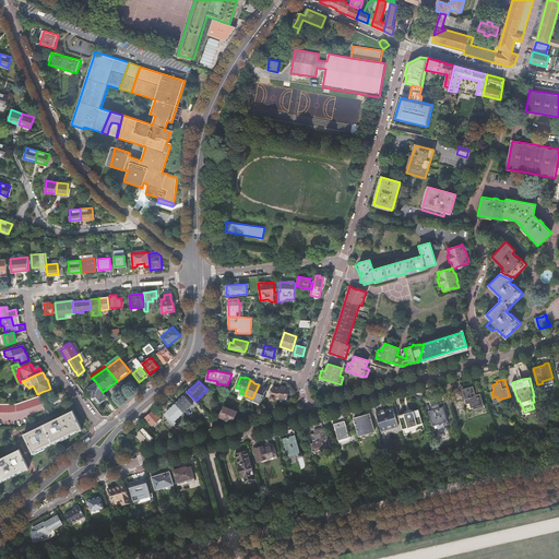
[(107,396),(103,392),(96,382),(87,389),(94,397),(96,395),(97,397),(95,399),(97,401),(97,402),(98,402),(98,403),(99,403),(100,403),(102,403),(105,401),(104,400),(107,396)]
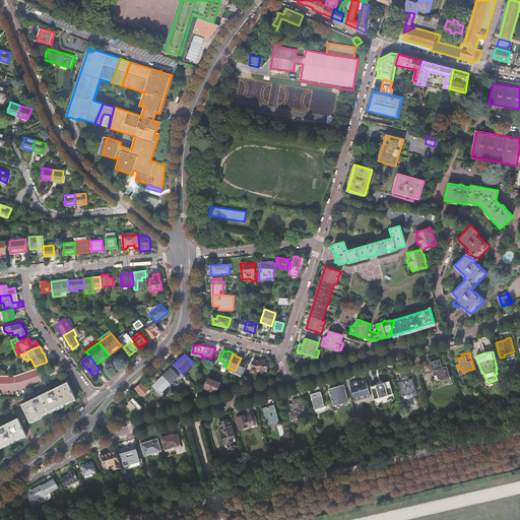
[(431,362),(435,375),(438,375),(439,379),(450,375),(444,355),(440,356),(440,359),(431,362)]
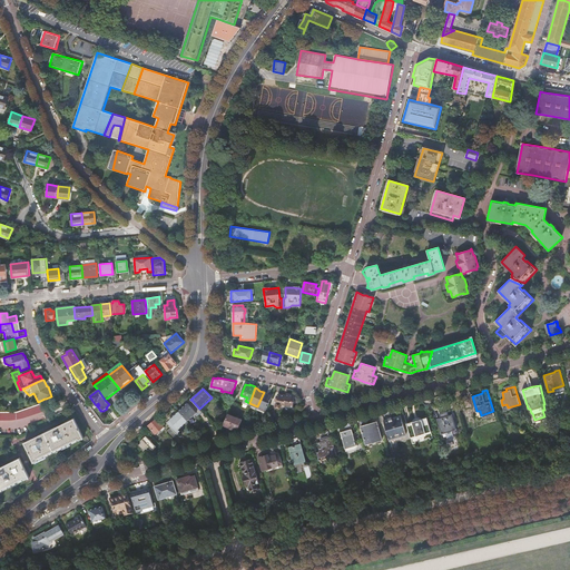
[(257,406),(266,410),(273,394),(271,393),(269,394),(267,393),(264,392),(257,406)]
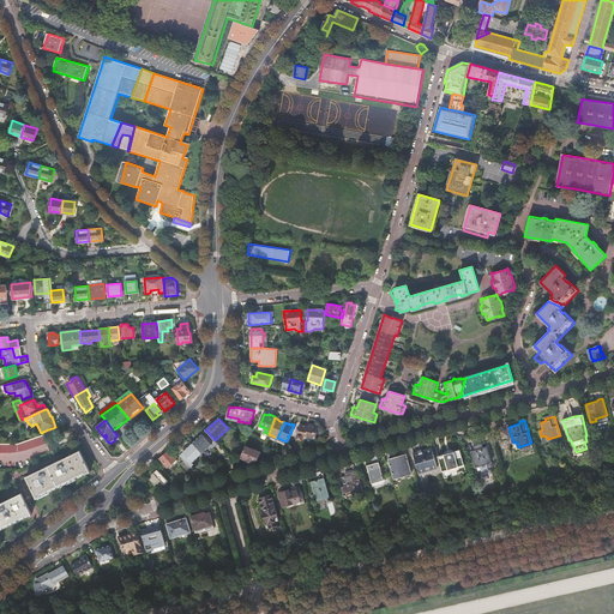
[(302,437),(313,439),(314,431),(317,432),(318,426),(308,423),(308,425),(308,426),(304,426),(300,425),(299,429),(298,433),(296,439),(302,440),(302,437)]
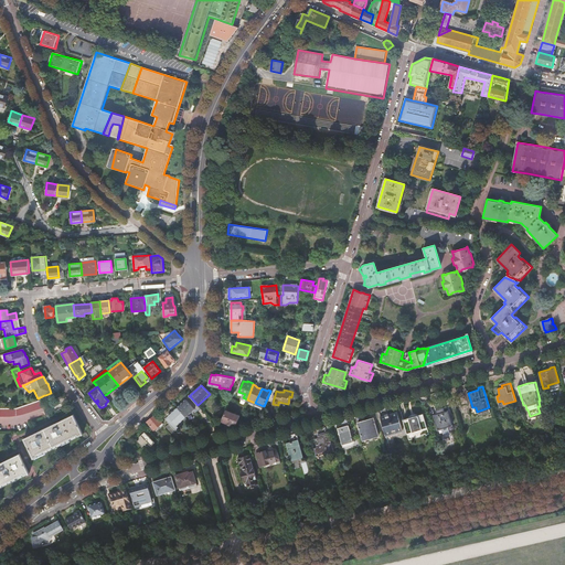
[(465,391),(459,393),(462,405),(468,404),(465,391)]
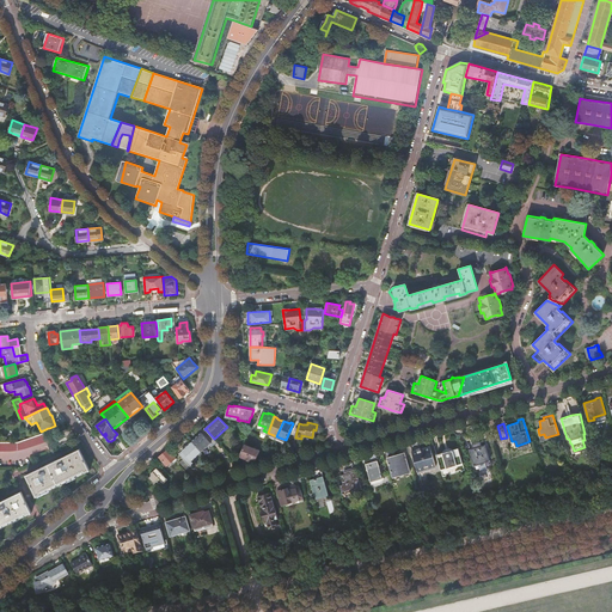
[(193,442),(202,453),(212,444),(214,446),(218,442),(214,439),(206,429),(193,442)]
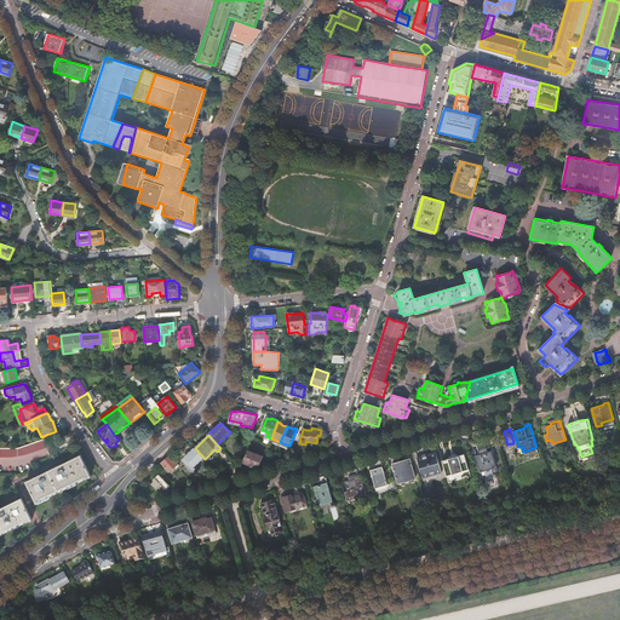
[(484,437),(476,440),(480,454),(476,455),(481,471),(484,470),(486,470),(493,469),(493,468),(497,466),(492,451),(488,452),(484,437)]
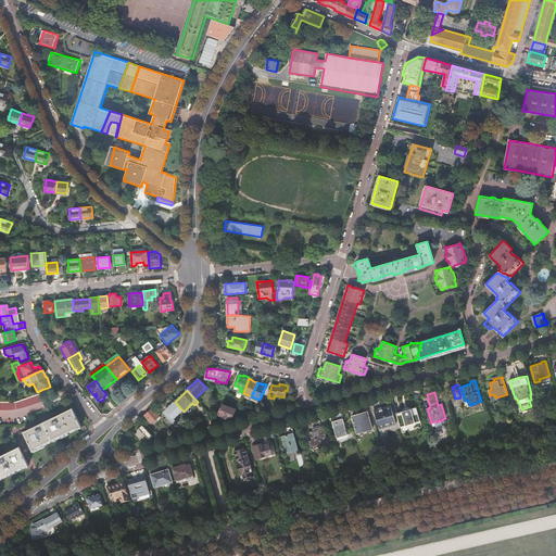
[(16,402),(0,402),(0,418),(19,419),(45,409),(43,405),(39,394),(16,402)]
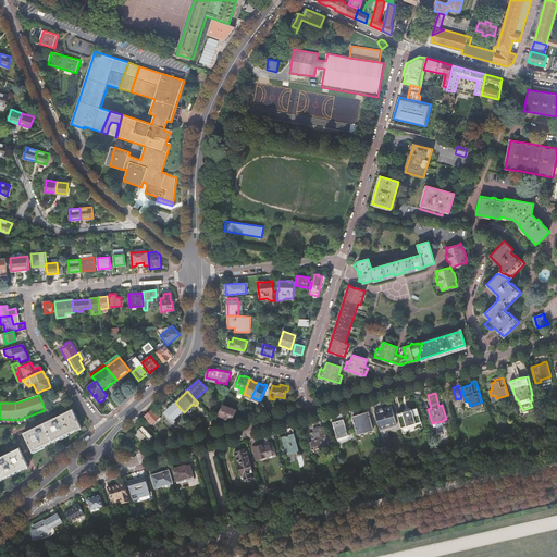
[(163,413),(174,425),(176,422),(174,420),(184,412),(175,403),(163,413)]
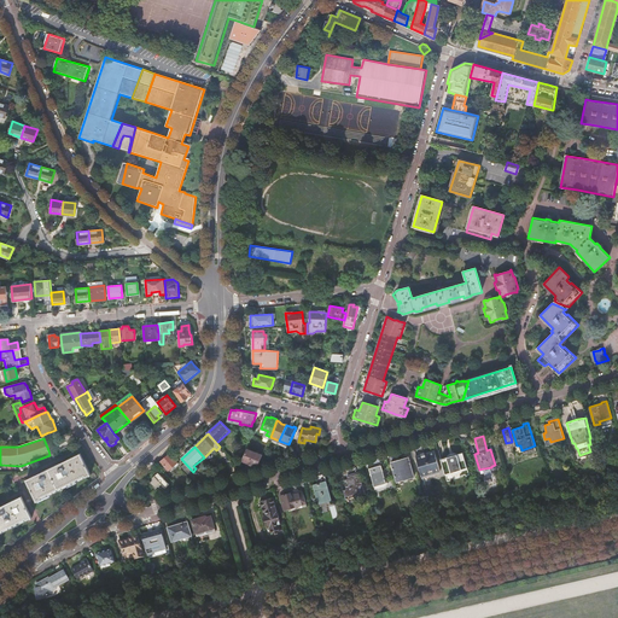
[(255,462),(258,464),(262,455),(248,449),(243,460),(254,465),(255,462)]
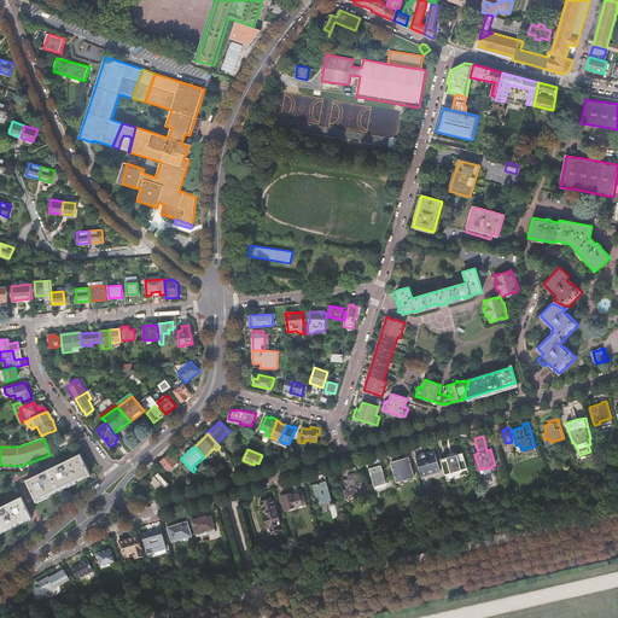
[(423,458),(418,459),(423,478),(441,472),(436,454),(426,456),(425,452),(421,453),(423,458)]
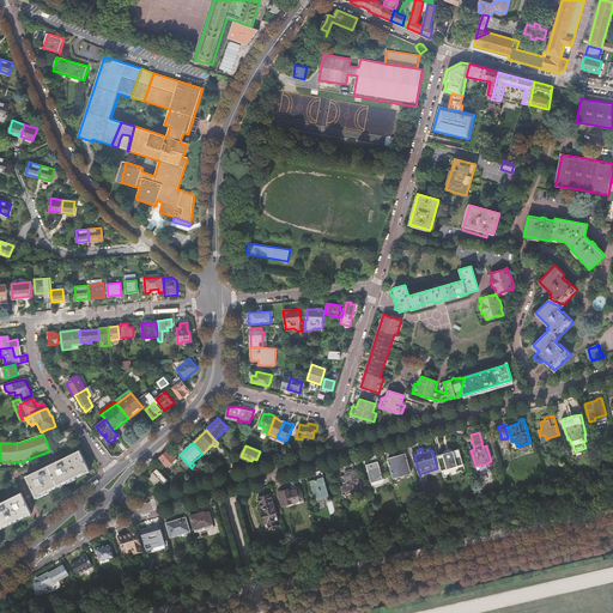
[(459,466),(459,465),(461,466),(465,465),(460,448),(454,450),(453,449),(451,449),(450,449),(449,449),(448,449),(447,449),(445,450),(444,451),(443,453),(438,455),(443,471),(447,469),(447,468),(448,468),(449,468),(451,468),(453,468),(454,468),(456,467),(457,467),(459,466)]
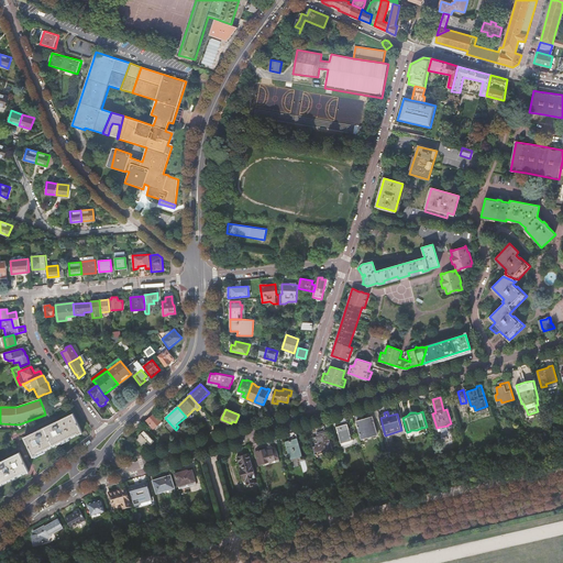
[(74,414),(24,438),(33,457),(83,433),(74,414)]
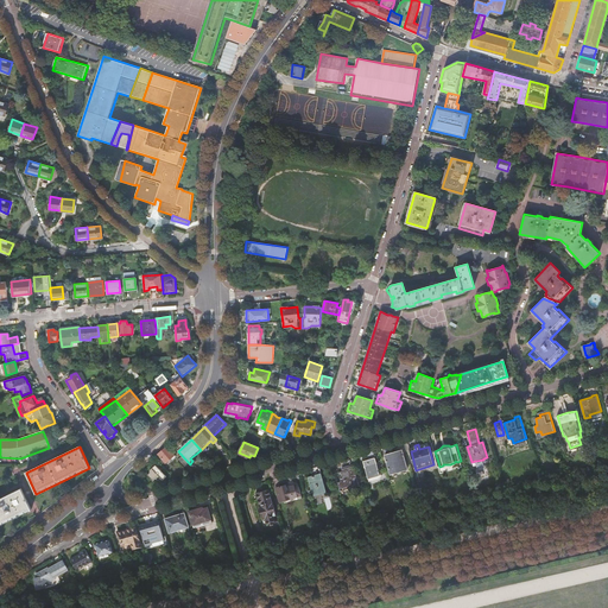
[(175,455),(168,447),(158,454),(160,456),(165,462),(166,463),(172,458),(173,460),(176,456),(175,455)]
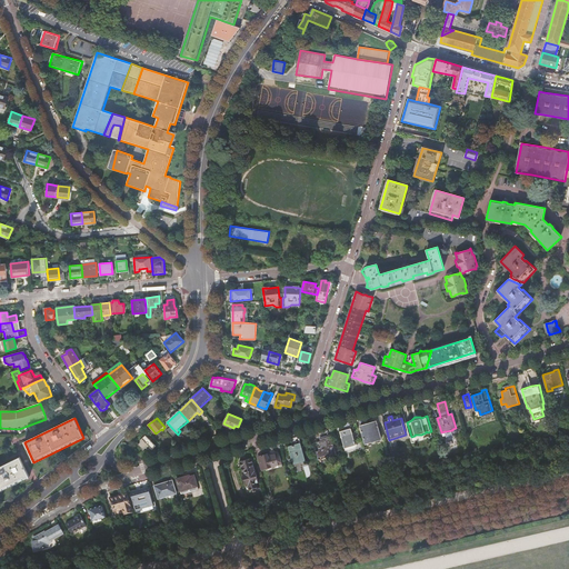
[(377,421),(361,426),(365,442),(370,441),(369,439),(380,437),(377,421)]
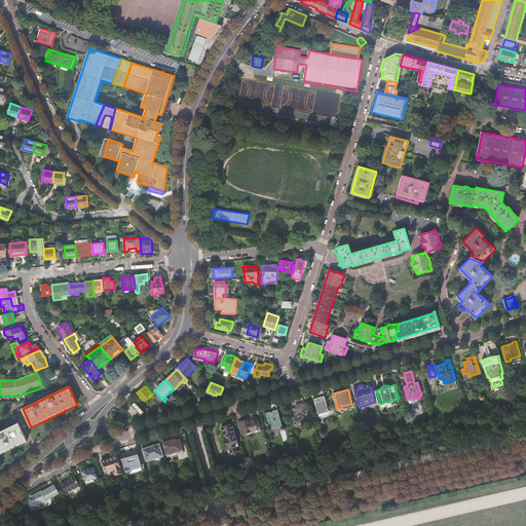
[(157,396),(154,398),(160,404),(162,401),(157,396)]
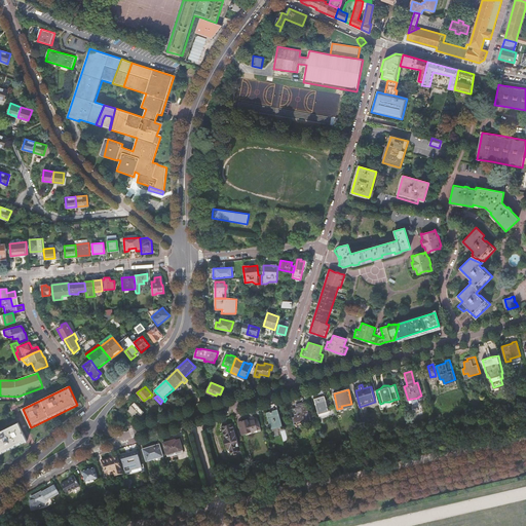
[(325,396),(314,399),(318,414),(329,411),(325,396)]
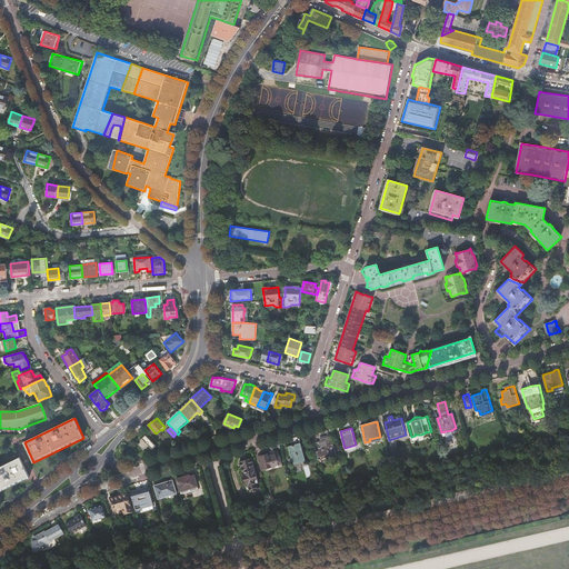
[(140,442),(138,445),(143,450),(146,448),(147,449),(149,449),(151,448),(152,449),(156,446),(146,435),(140,440),(140,442)]
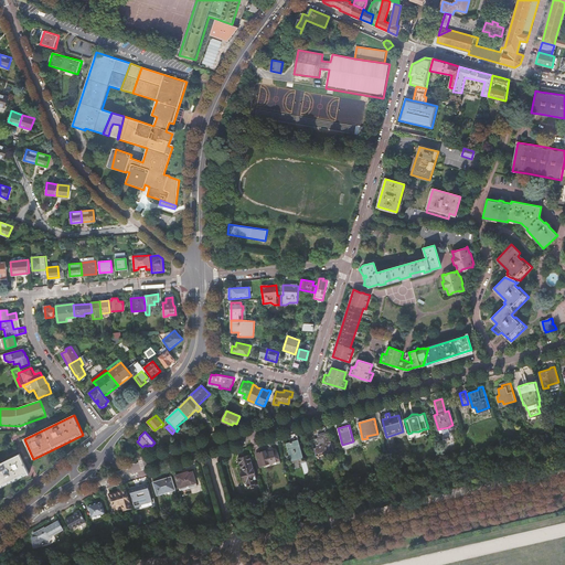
[(318,447),(315,447),(317,456),(334,451),(329,433),(319,436),(319,438),(316,439),(318,447)]
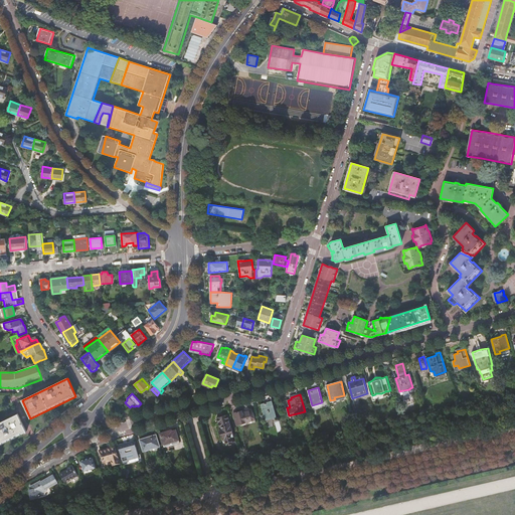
[(272,401),(261,404),(265,419),(276,415),(272,401)]
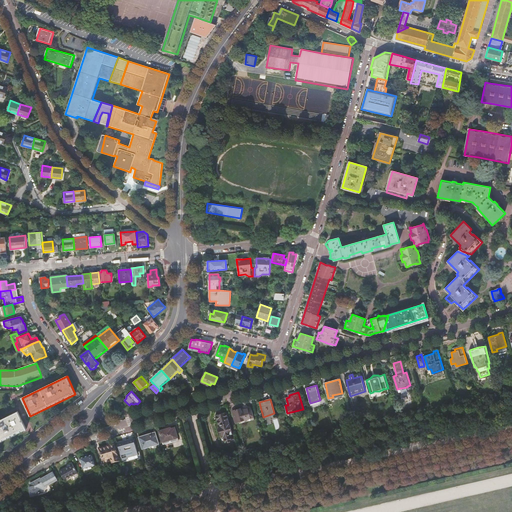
[(241,409),(236,410),(239,422),(253,417),(251,408),(241,410),(241,409)]
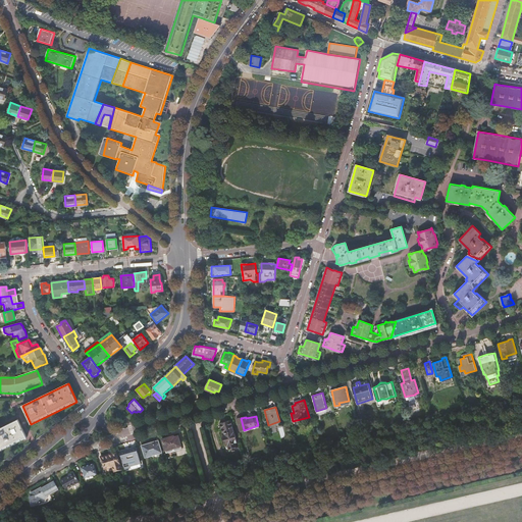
[(18,420),(0,428),(0,431),(2,433),(14,445),(28,437),(18,420)]
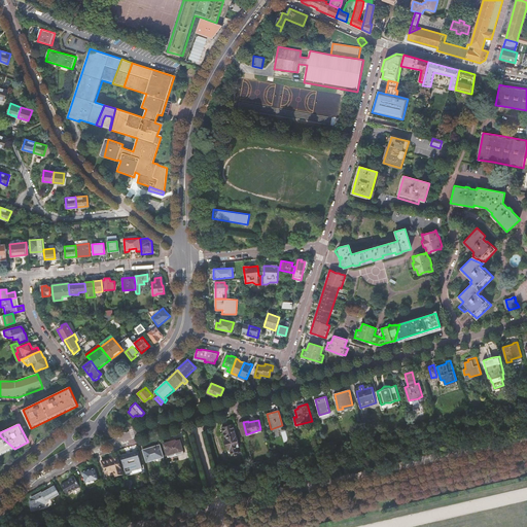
[(234,424),(221,427),(224,437),(223,437),(227,450),(231,449),(232,455),(239,453),(238,447),(240,447),(234,424)]
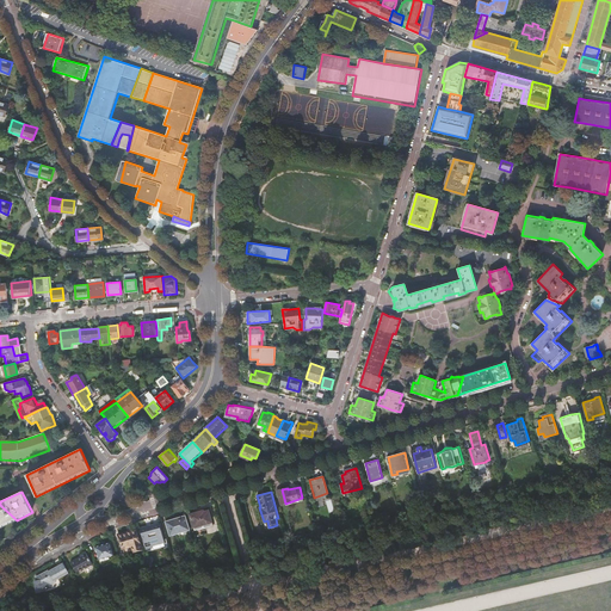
[(2,507),(0,505),(0,528),(17,520),(2,507)]
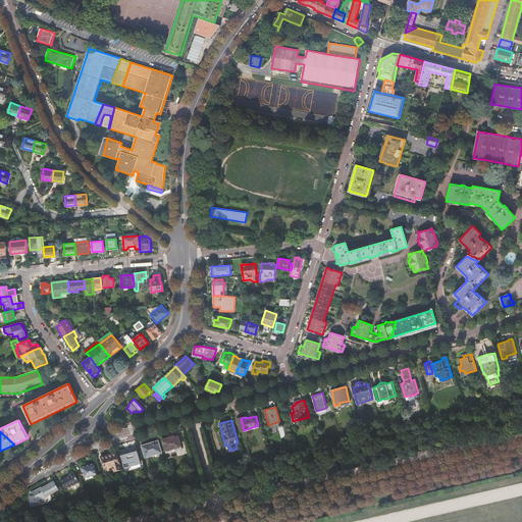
[(162,439),(165,451),(181,447),(178,436),(174,437),(173,436),(162,439)]
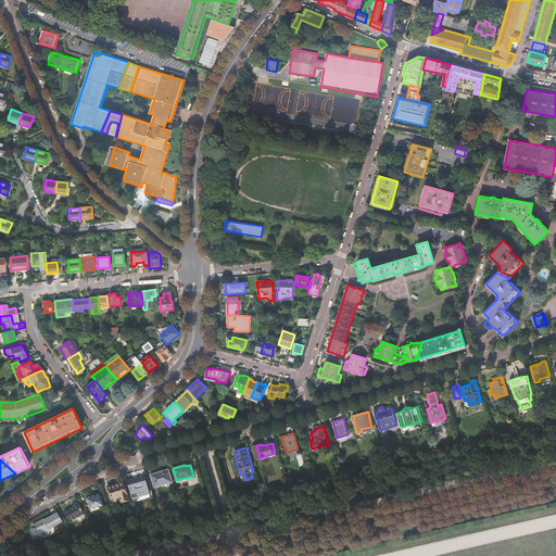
[(155,487),(161,485),(172,481),(168,470),(162,471),(162,470),(158,471),(159,472),(151,475),(155,487)]
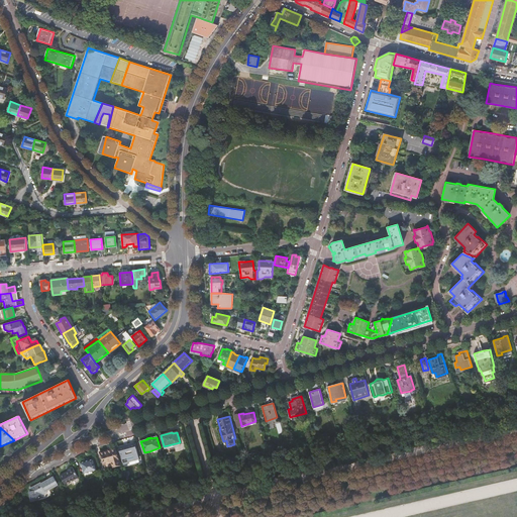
[(135,442),(120,446),(124,464),(129,462),(129,461),(139,458),(135,442)]
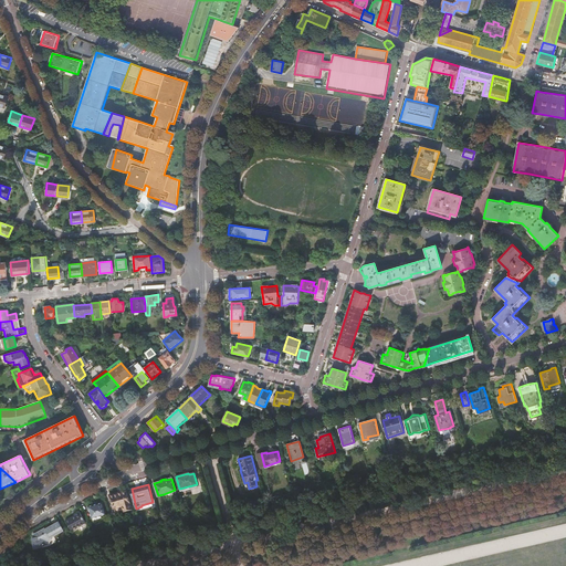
[(132,509),(126,491),(111,495),(115,513),(132,509)]
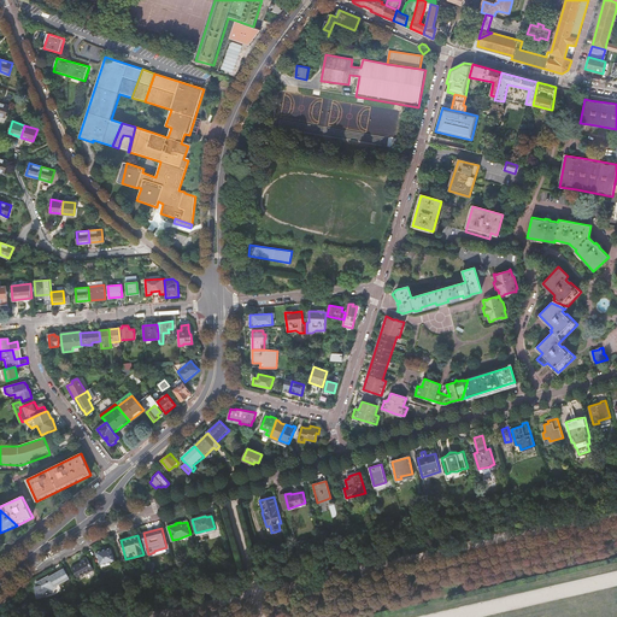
[(112,547),(97,552),(100,565),(116,560),(112,547)]
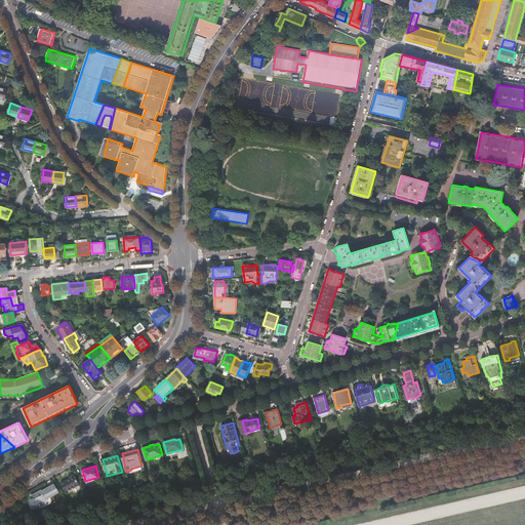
[(70,478),(62,483),(67,492),(80,484),(74,474),(69,477),(70,478)]
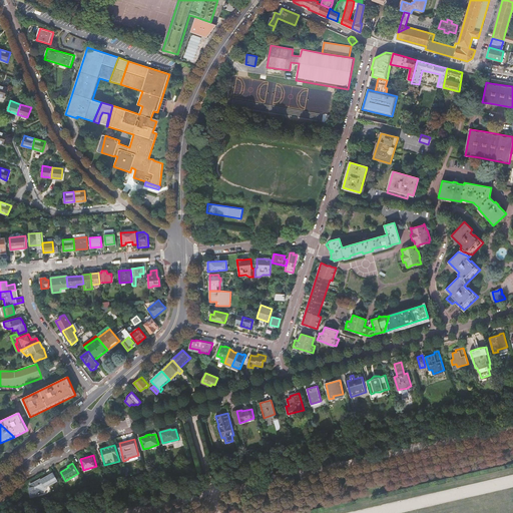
[(32,487),(29,488),(32,497),(38,496),(37,494),(39,493),(39,494),(43,493),(43,491),(48,489),(46,487),(57,480),(53,473),(31,485),(32,487)]
